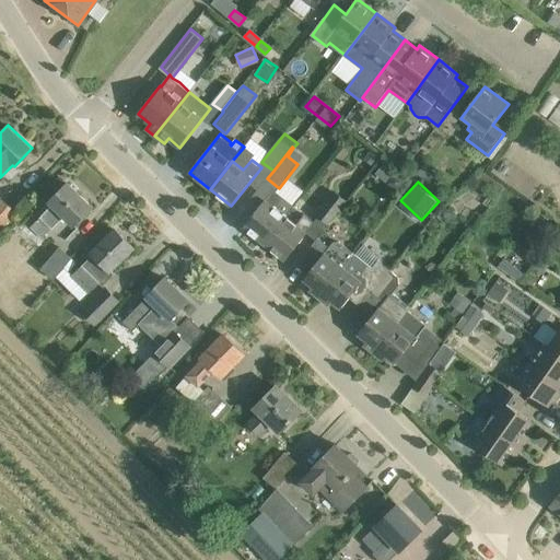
[(74,225),(78,223),(92,207),(68,184),(49,202),(53,205),(31,226),(43,238),(65,216),(74,225)]
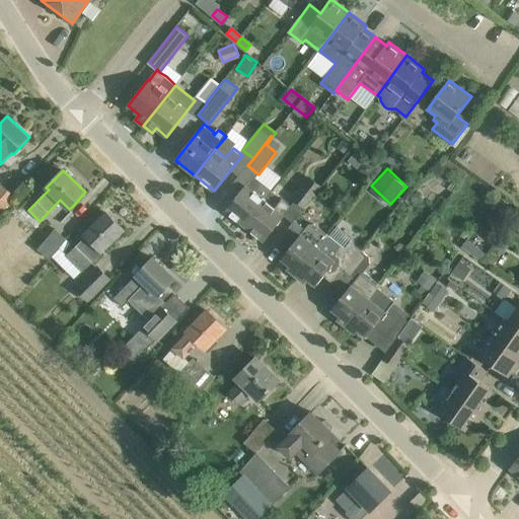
[(273,191),(264,183),(253,175),(226,211),(245,226),(273,191)]
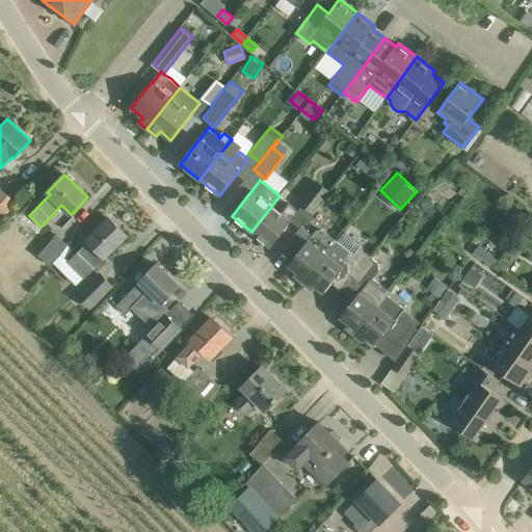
[(302,208),(311,215),(333,190),(322,182),(302,205),(303,207),(302,208)]
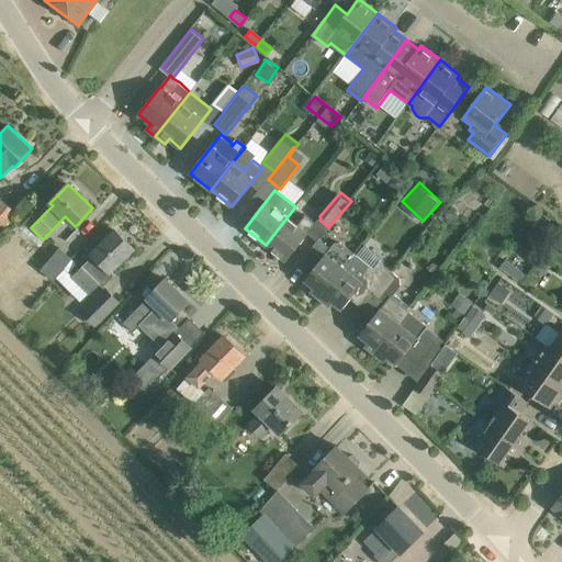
[(0,201),(0,233),(1,234),(19,213),(3,199),(0,201)]
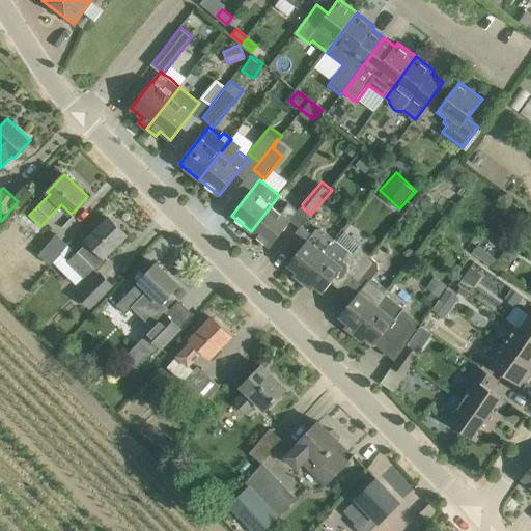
[(281,213),(273,205),(280,195),(279,195),(251,231),(271,247),(299,212),(288,203),(281,213)]
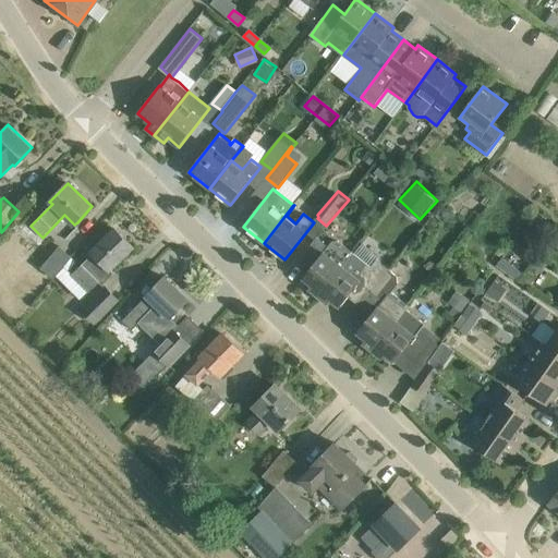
[(72,274),(71,275),(83,288),(88,292),(88,293),(98,282),(102,286),(104,284),(114,274),(111,270),(134,247),(114,228),(99,244),(92,252),(93,254),(72,274)]
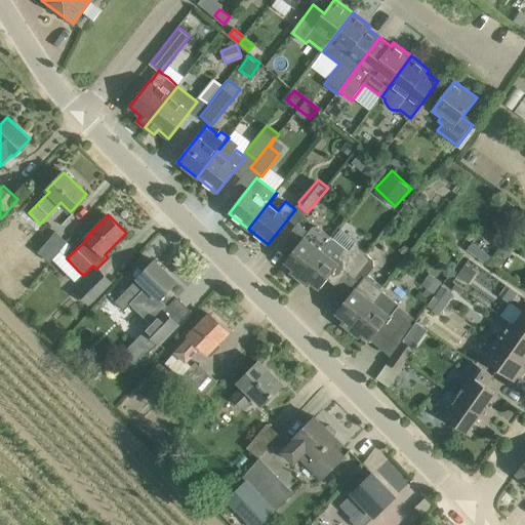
[(313,228),(310,231),(299,223),(282,243),(292,251),(285,261),(294,269),(291,273),(299,280),(333,238),(320,227),(313,228)]
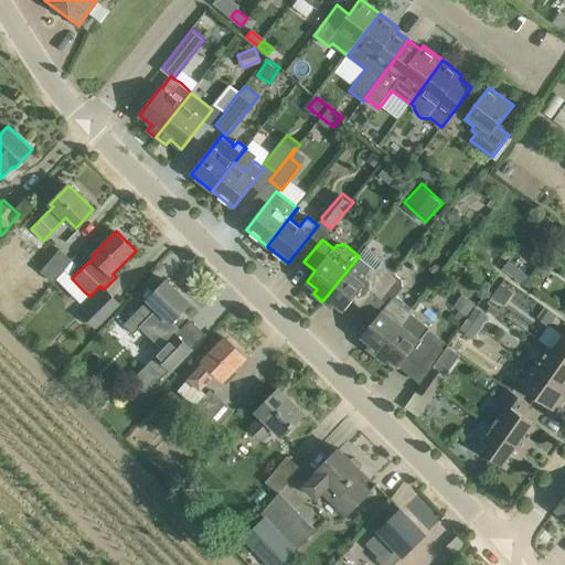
[(66,270),(73,263),(74,260),(61,249),(43,272),(56,283),(57,280),(66,270)]
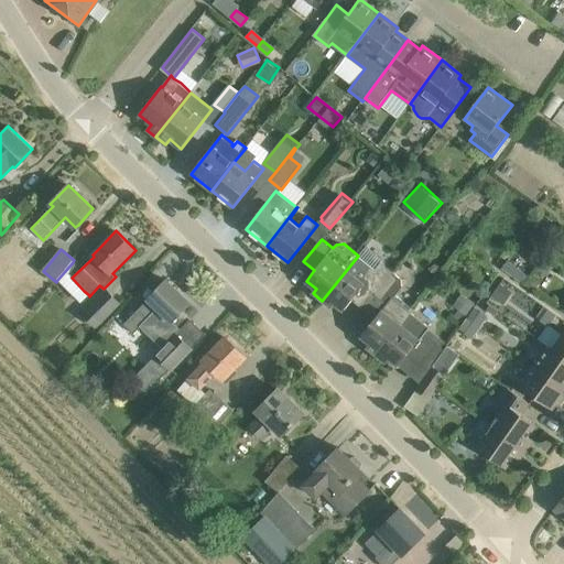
[(356,277),(347,270),(358,256),(322,301),(331,307),(335,303),(345,311),(353,301),(364,310),(393,272),(384,266),(372,263),(362,268),(356,277)]
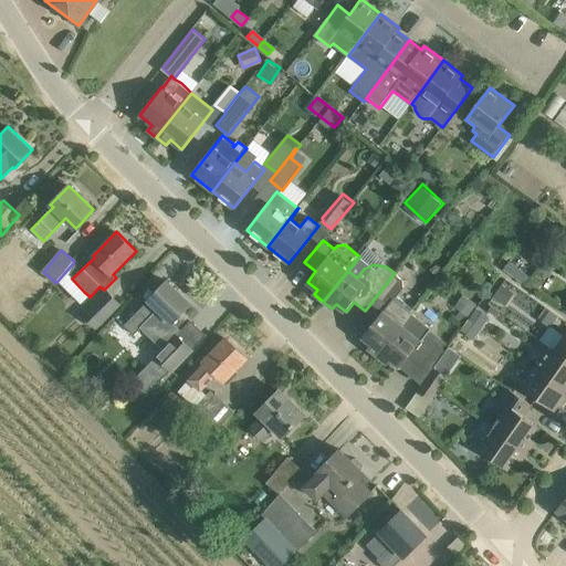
[(555,268),(545,260),(538,269),(549,276),(555,268)]
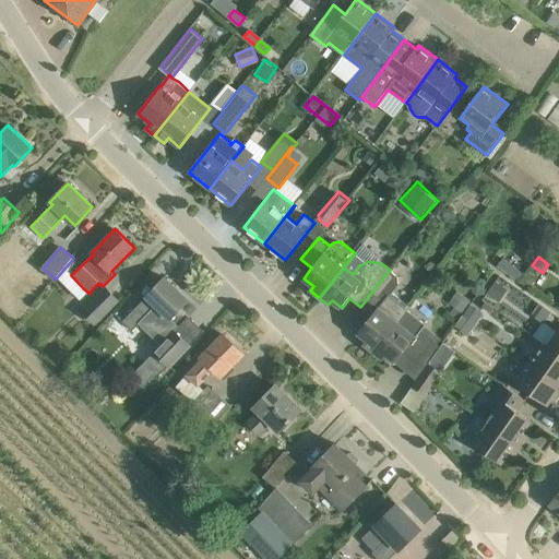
[(509,274),(515,266),(503,259),(498,266),(509,274)]
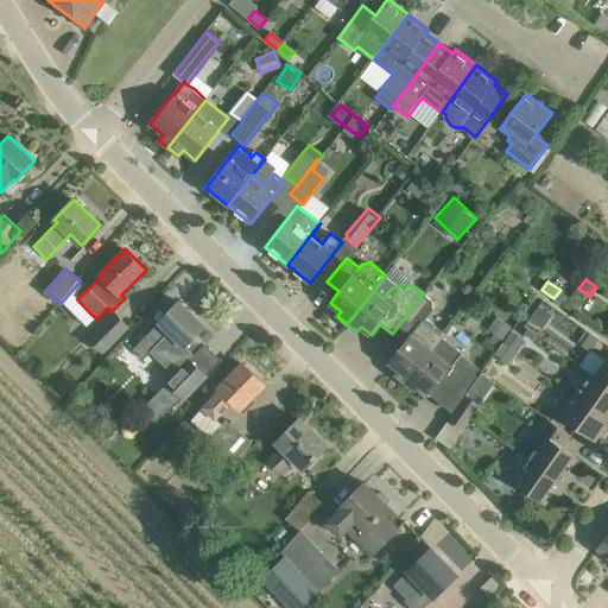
[(561,290),(553,298),(567,308),(572,299),(561,290)]
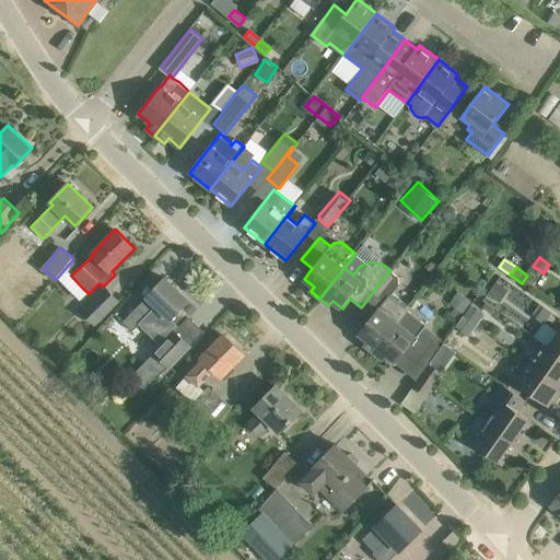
[(404,315),(409,307),(393,295),(400,286),(399,278),(391,270),(361,307),(356,314),(366,323),(359,334),(368,341),(364,346),(374,352),(404,315)]
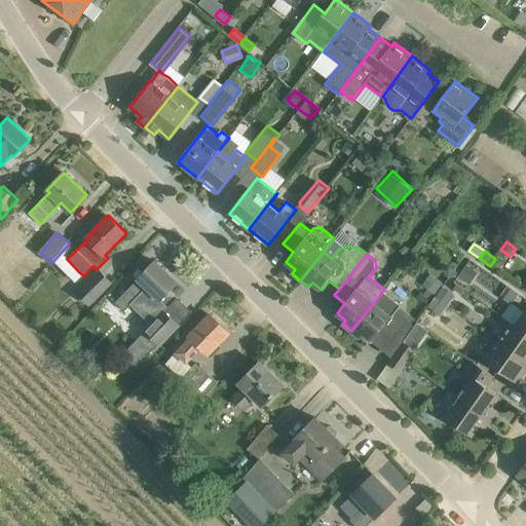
[(126,294),(117,303),(125,311),(132,305),(150,324),(144,330),(146,331),(122,355),(136,370),(160,345),(179,325),(164,311),(178,298),(178,297),(176,299),(168,293),(178,283),(155,261),(124,292),(126,294)]
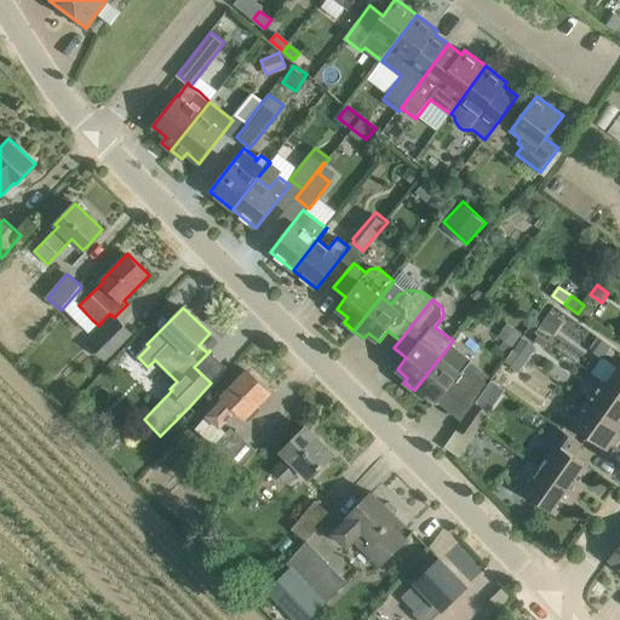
[(91,344),(105,360),(133,333),(118,319),(91,344)]
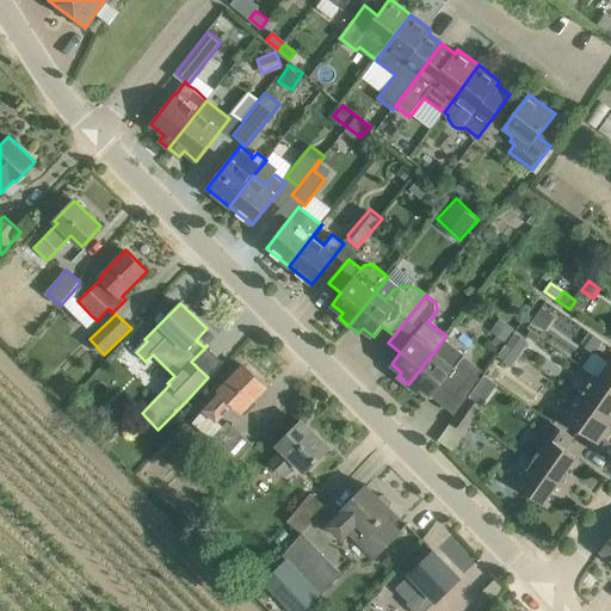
[(520,356),(530,343),(517,332),(507,346),(520,356)]
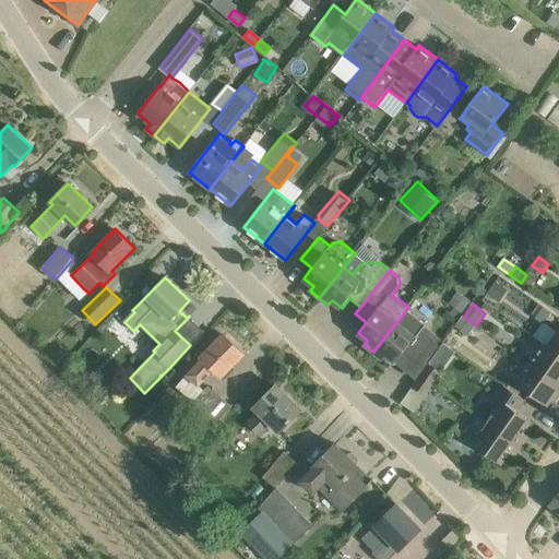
[(540,304),(533,316),(546,323),(554,312),(540,304)]
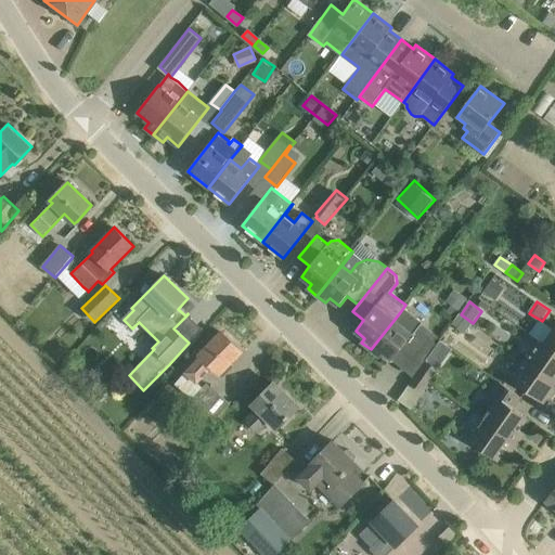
[(404,307),(400,312),(371,349),(379,357),(383,352),(392,360),(401,350),(412,359),(429,336),(420,328),(424,323),(404,307)]
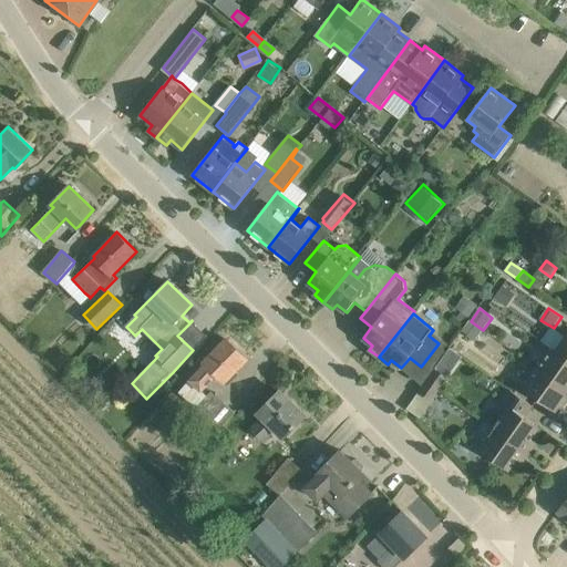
[(475,341),(483,330),(471,321),(470,321),(475,326),(467,337),(475,341)]
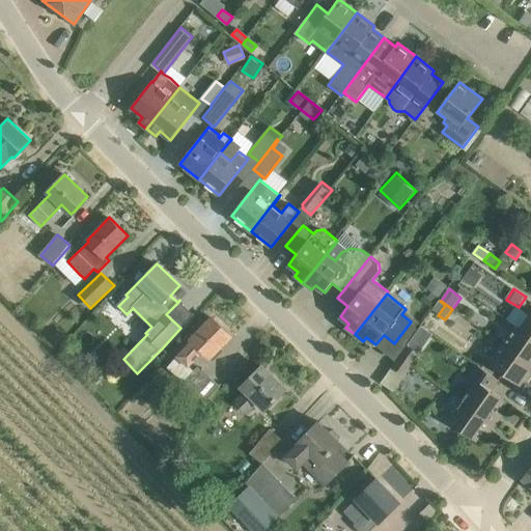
[(516,325),(515,327),(530,337),(530,313),(521,328),(516,325)]
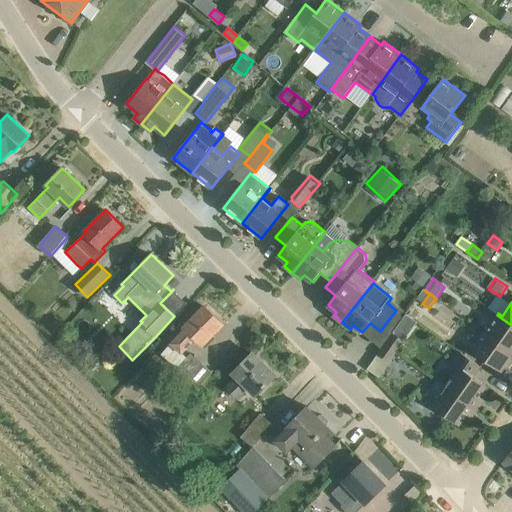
[(216,338),(213,335),(223,324),(205,306),(185,327),(187,329),(163,354),(200,389),(213,374),(191,353),(188,357),(182,352),(195,338),(203,345),(207,348),(216,338)]
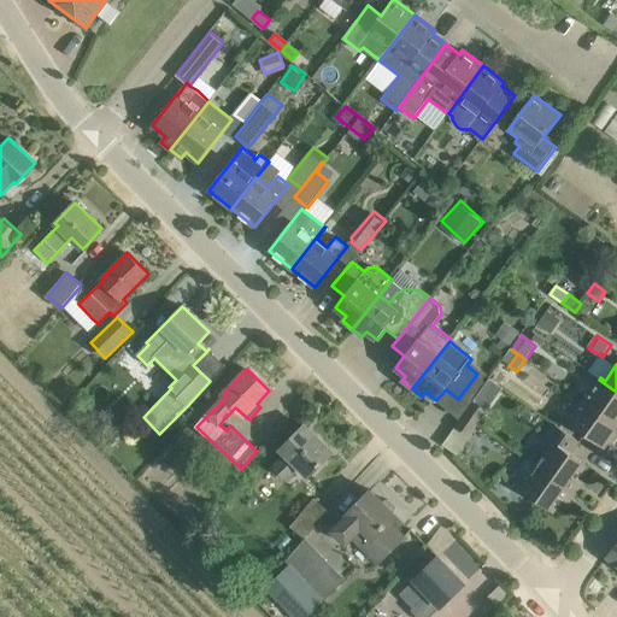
[(616,392),(599,380),(585,401),(616,423),(616,392)]
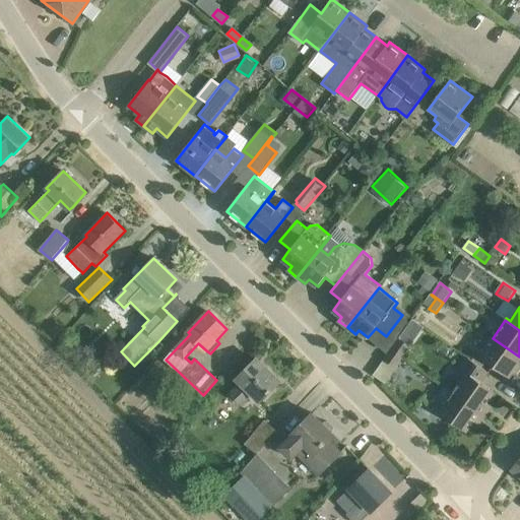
[(396,368),(407,351),(411,345),(399,337),(384,360),(396,368)]
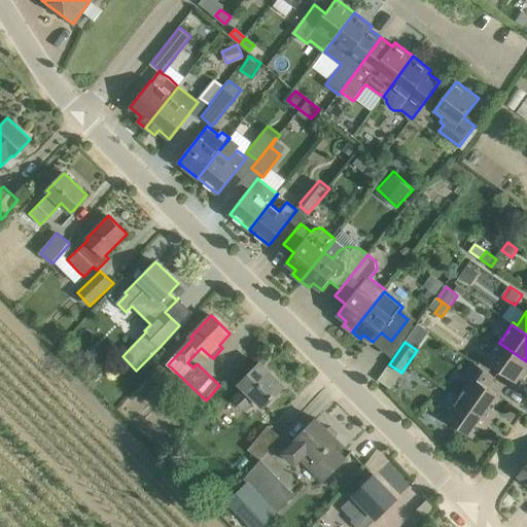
[(517,382),(526,367),(526,361),(499,343),(486,360),(517,382)]
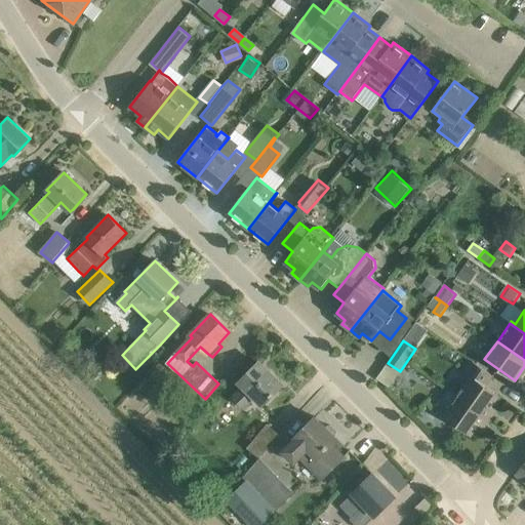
[(493,375),(477,363),(471,360),(461,373),(470,378),(457,396),(490,419),(497,410),(492,406),(499,395),(486,386),(493,375)]
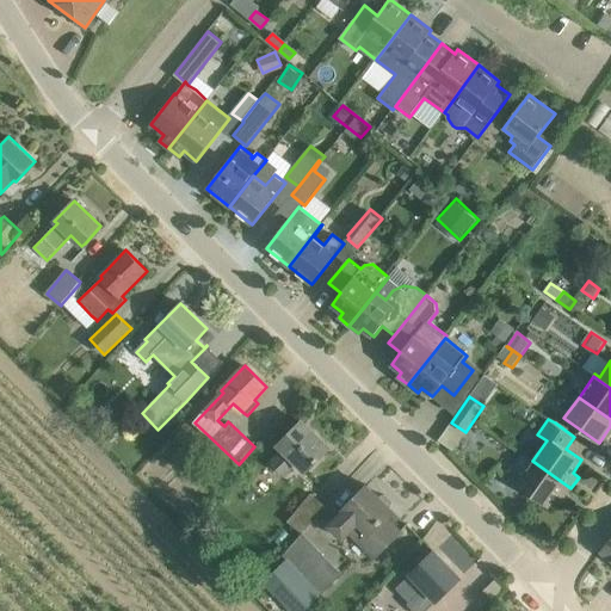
[(306,471),(313,466),(329,448),(302,421),(278,445),(283,451),(270,464),(283,476),(296,462),(306,471)]
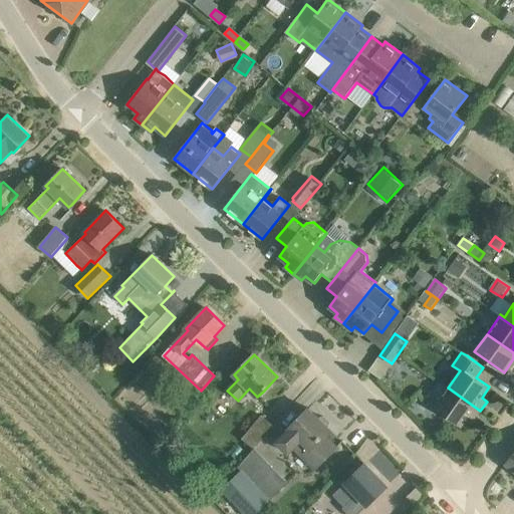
[(474,419),(480,411),(448,388),(441,399),(432,393),(426,402),(462,427),(469,416),(474,419)]
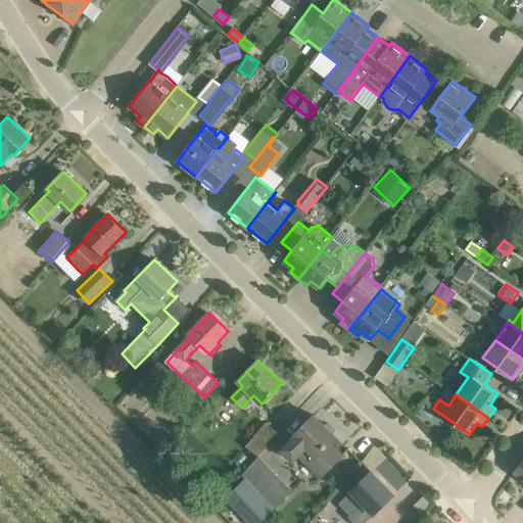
[(282,449),(294,462),(306,448),(316,458),(310,465),(321,477),(342,455),(331,443),(337,437),(315,415),(293,436),(294,437),(282,449)]
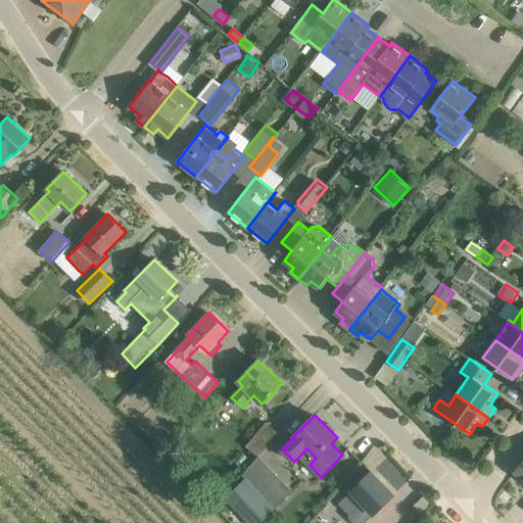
[(279,433),(267,423),(247,446),(260,457),(279,433)]
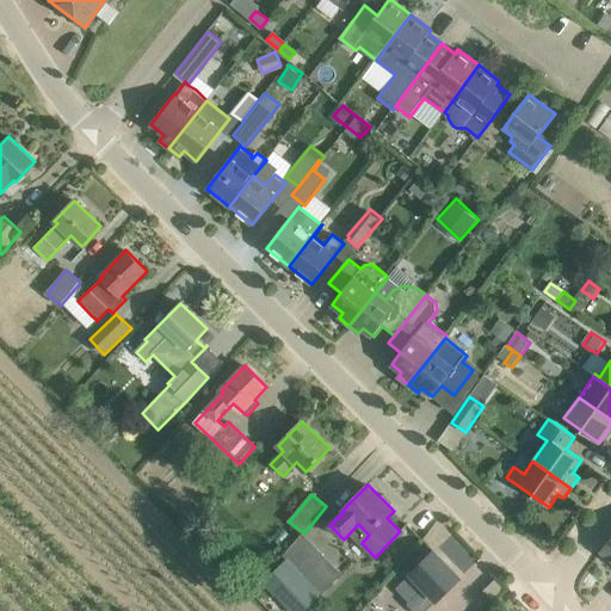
[(610,537),(600,551),(610,559),(610,537)]
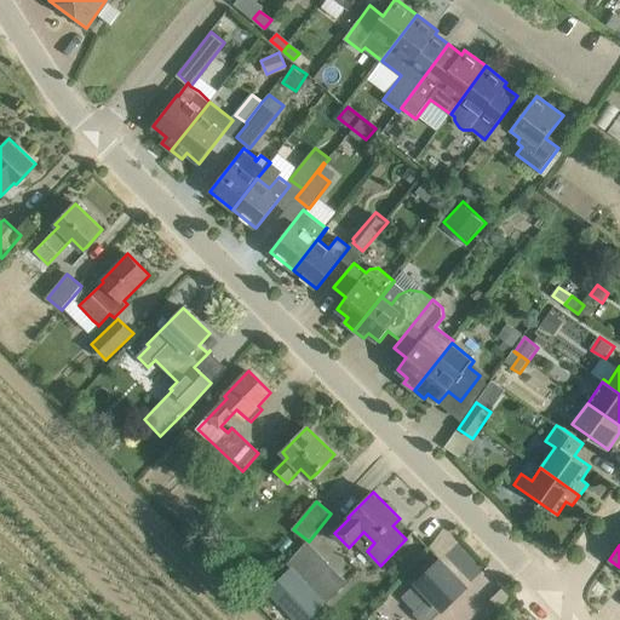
[(420,619),(432,619),(451,603),(468,586),(441,558),(417,583),(402,597),(417,612),(414,613),(420,619)]
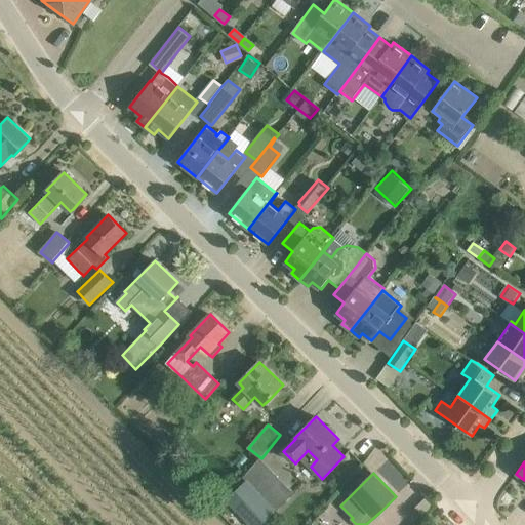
[(235,492),(226,499),(250,524),(261,524),(276,513),(246,481),(235,492)]
